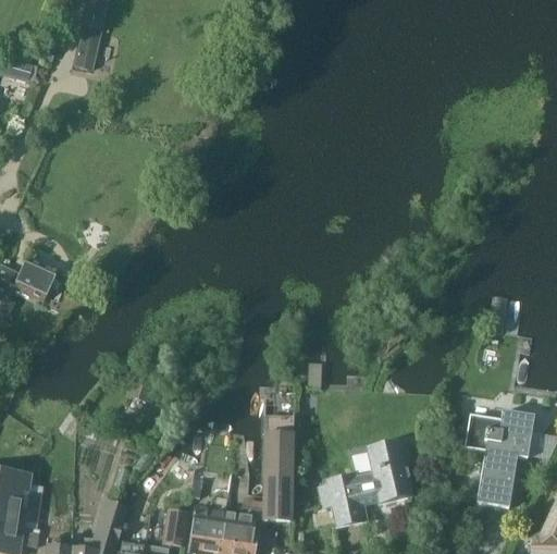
[(88,0),(73,65),(94,71),(109,0),(88,0)]
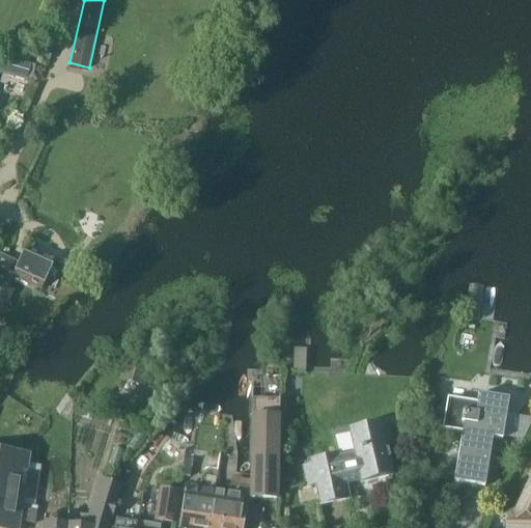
[(53,46),(42,43),(42,42),(39,47),(37,54),(49,58),(53,46)]
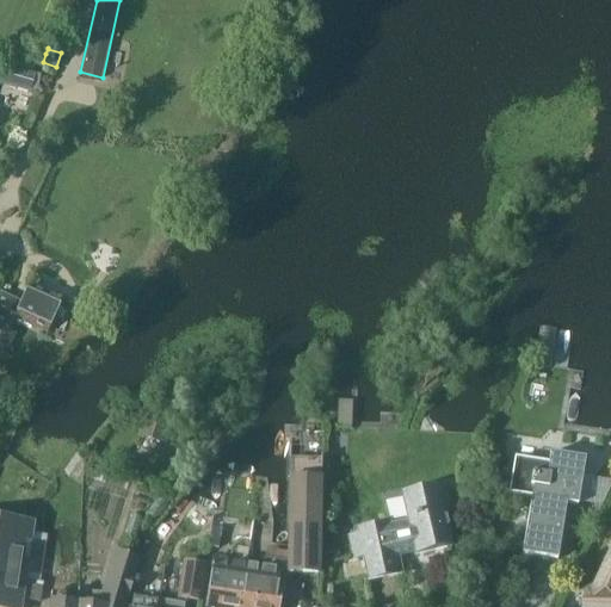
[(0,79),(32,88),(38,69),(0,59),(0,79)]
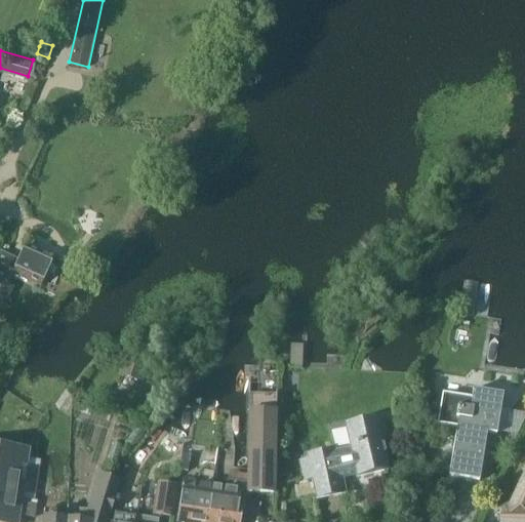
[(42,282),(54,255),(28,243),(21,257),(14,269),(14,270),(42,282)]
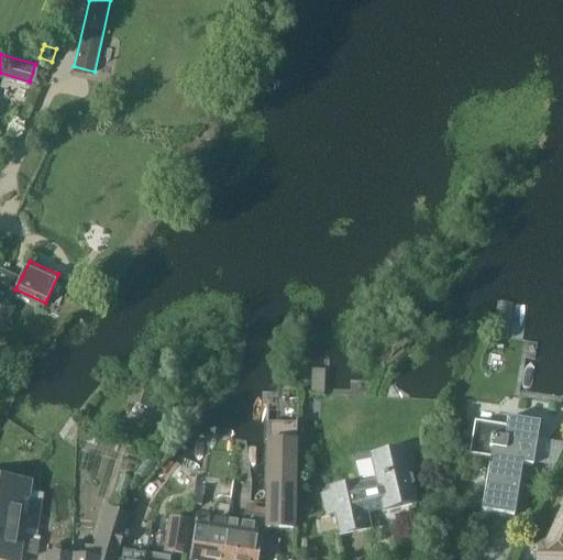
[(0,266),(0,281),(15,288),(22,276),(0,266)]
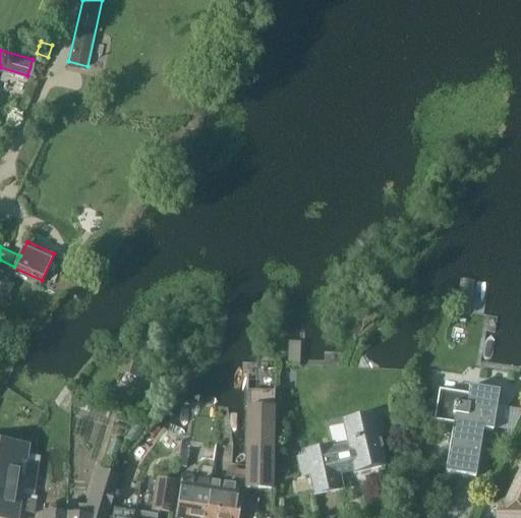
[(145,397),(148,390),(153,381),(142,376),(141,376),(133,391),(145,397)]
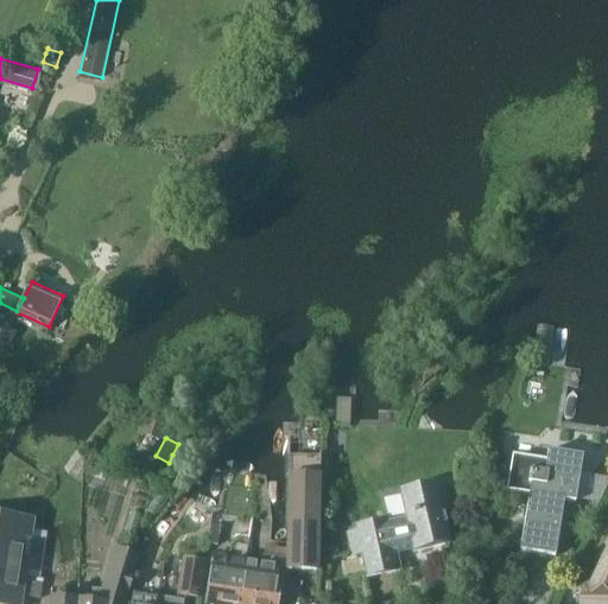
[(576,500),(583,453),(550,447),(548,459),(513,453),(508,488),(531,491),(521,547),(556,553),(565,497),(576,500)]
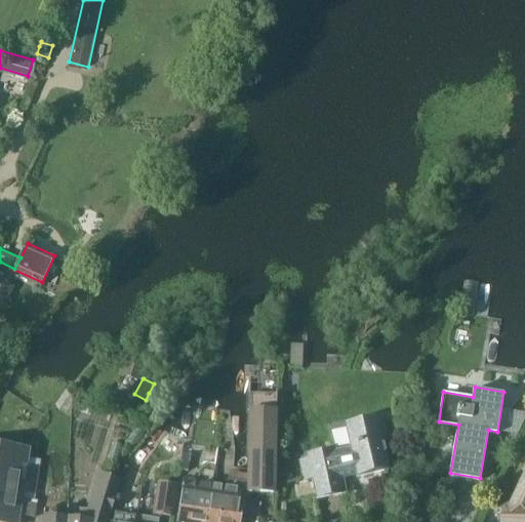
[(276,409),(277,392),(250,392),(250,408),(251,408),(250,471),(240,469),(240,480),(250,482),(250,489),(275,489),(275,409),(276,409)]
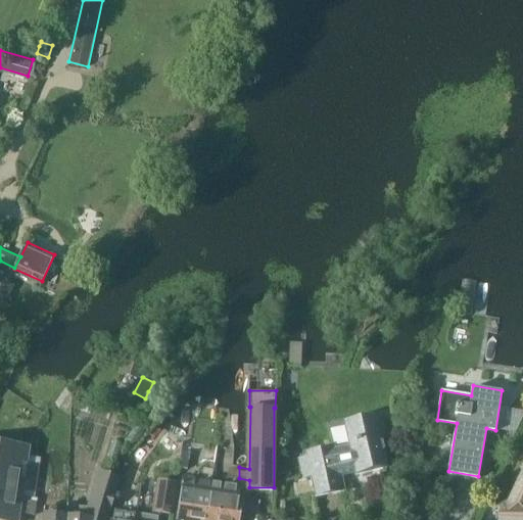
[(354,472),(386,465),(380,436),(388,434),(384,415),(344,424),(350,452),(334,456),(332,445),(306,451),(307,455),(298,457),(302,475),(311,473),(316,493),(341,487),(337,471),(353,467),(354,472)]
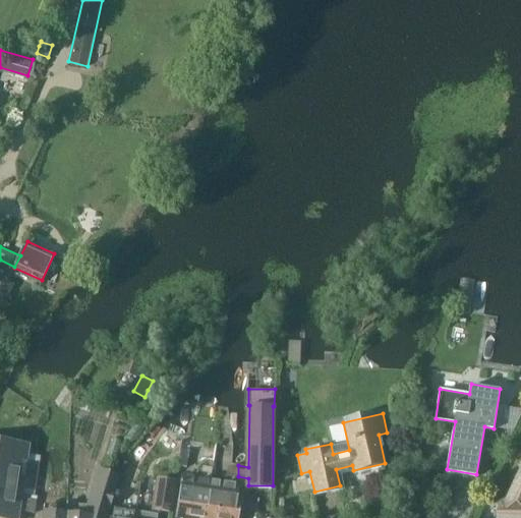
[(187,465),(189,450),(181,448),(178,464),(187,465)]
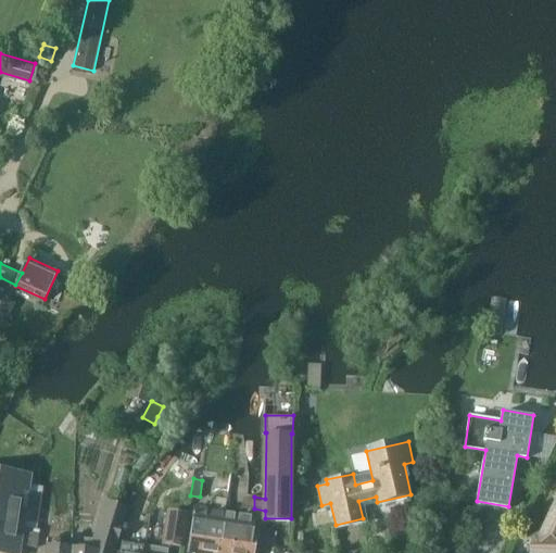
[(0,482),(0,551),(11,552),(20,552),(21,544),(29,487),(0,482)]
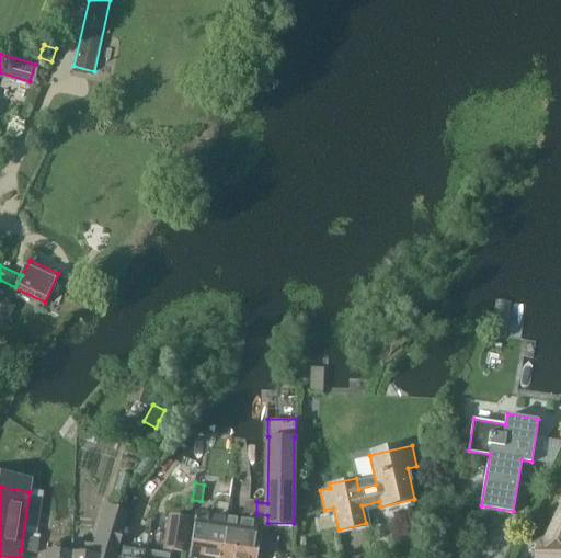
[(30,491),(21,549),(36,551),(38,534),(35,534),(42,490),(31,489),(30,491)]
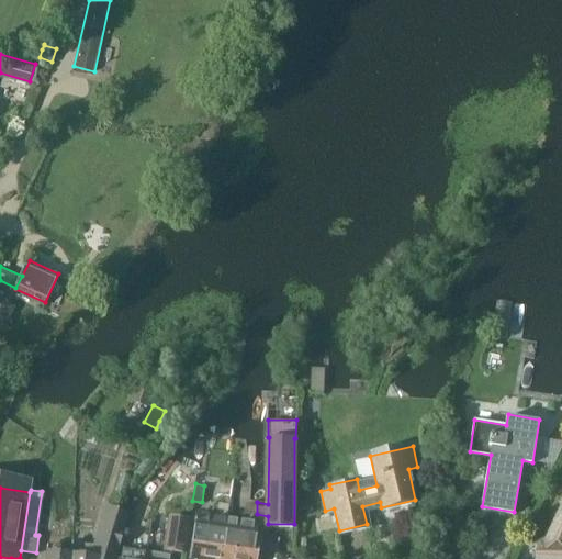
[(257,514),(257,502),(247,501),(246,510),(244,510),(243,514),(232,512),(223,558),(257,558),(260,546),(266,547),(268,529),(268,524),(268,516),(257,514)]
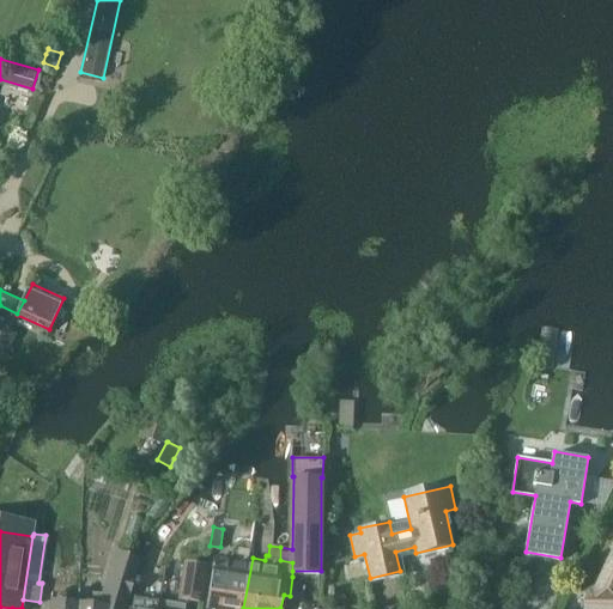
[(584,591),(583,608),(612,608),(612,550),(595,591),(584,591)]
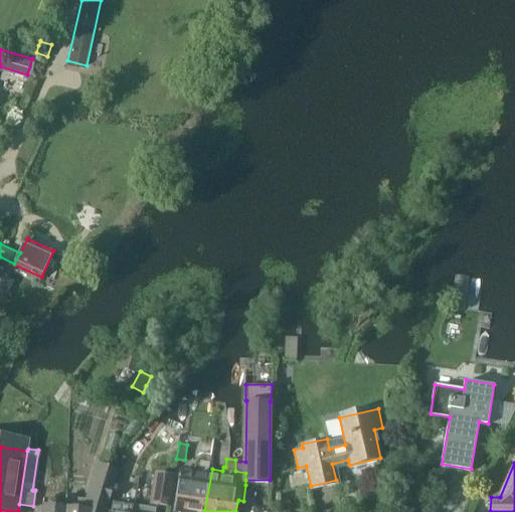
[(204,511),(212,469),(185,465),(177,507),(204,511)]
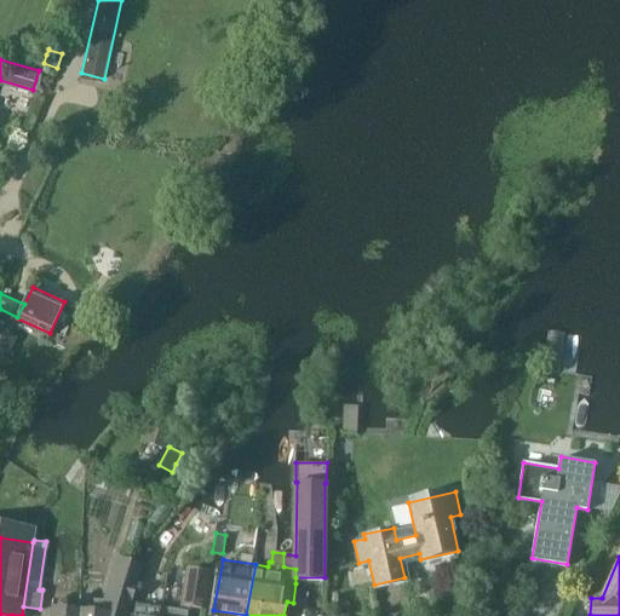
[(121,615),(128,615),(143,566),(120,560),(108,598),(84,597),(82,611),(81,615),(108,615),(109,612),(121,615)]
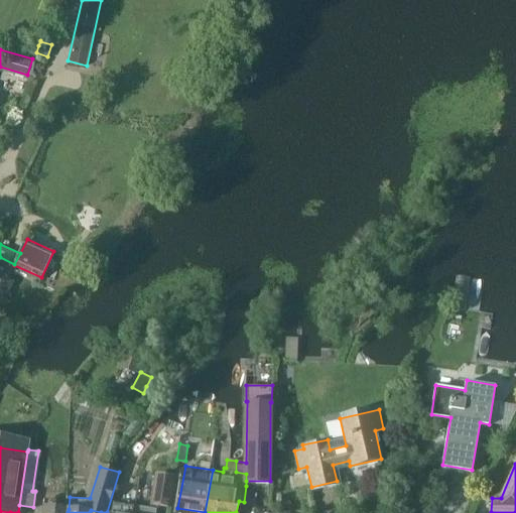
[(170,504),(175,475),(158,472),(153,501),(170,504)]
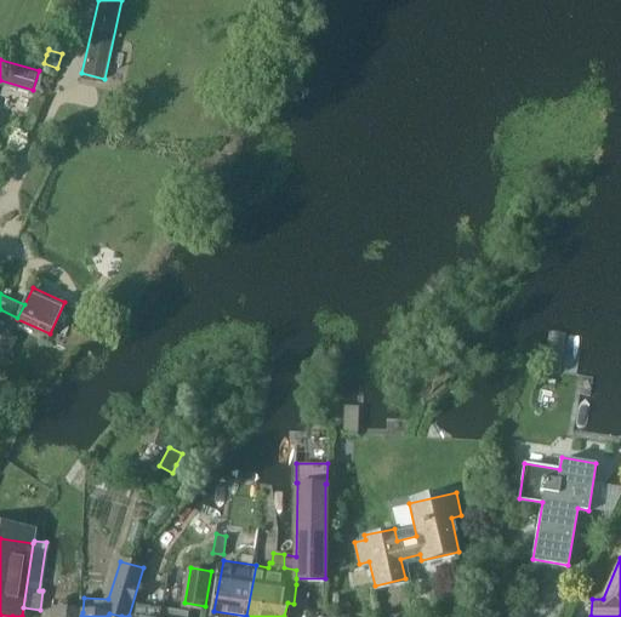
[(161,616),(164,605),(138,600),(136,615),(134,615),(132,616),(161,616)]
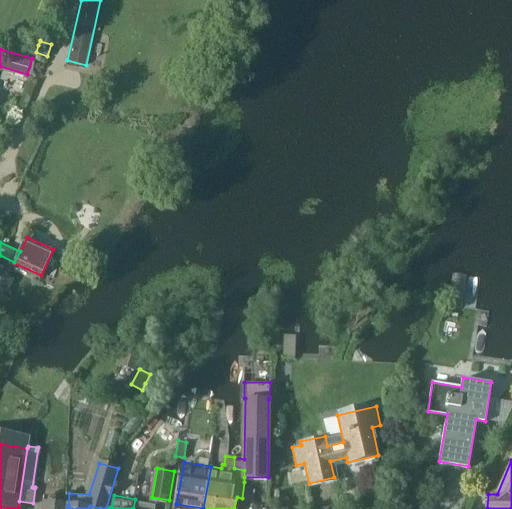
[(67,508),(68,505),(56,504),(57,498),(46,496),(44,508),(67,508)]
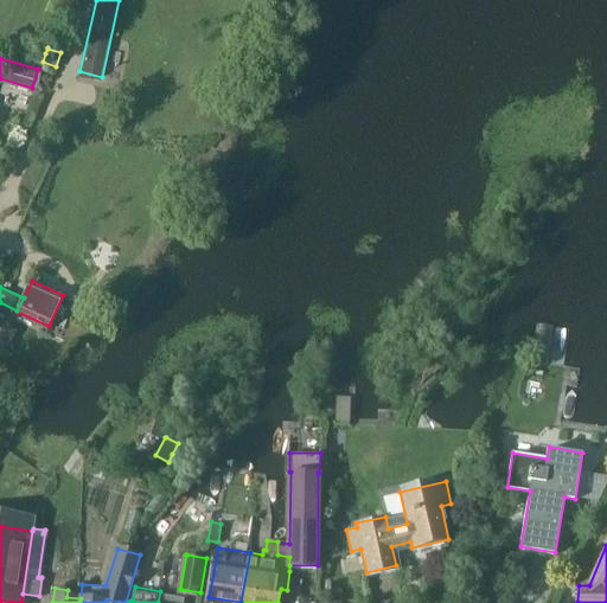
[(184,602),(186,595),(160,591),(158,602),(184,602)]
